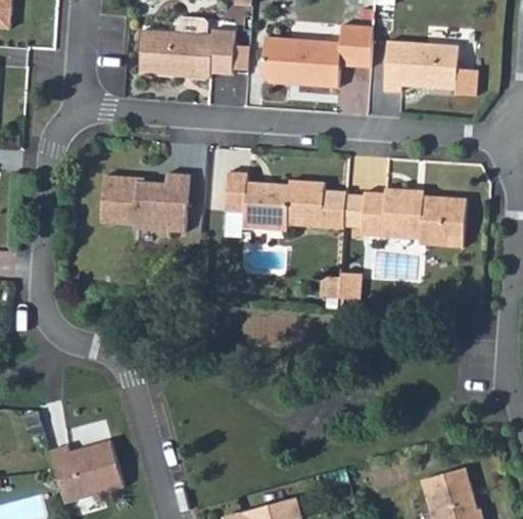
[(0,0),(0,27),(8,29),(10,0),(0,0)]
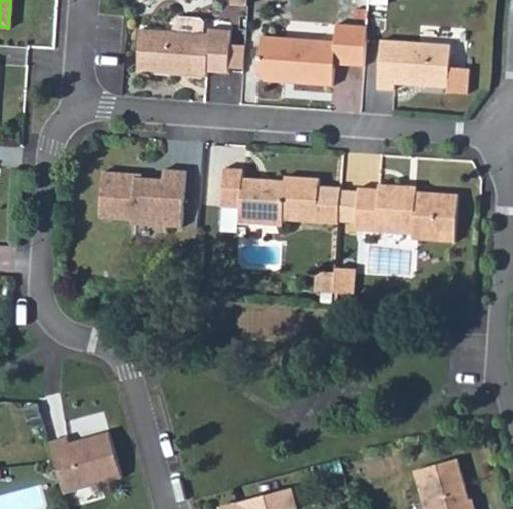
[(244,65),(246,40),(230,39),(232,25),(207,23),(208,29),(140,23),(136,68),(207,74),(207,67),(226,69),(227,63),(244,65)]
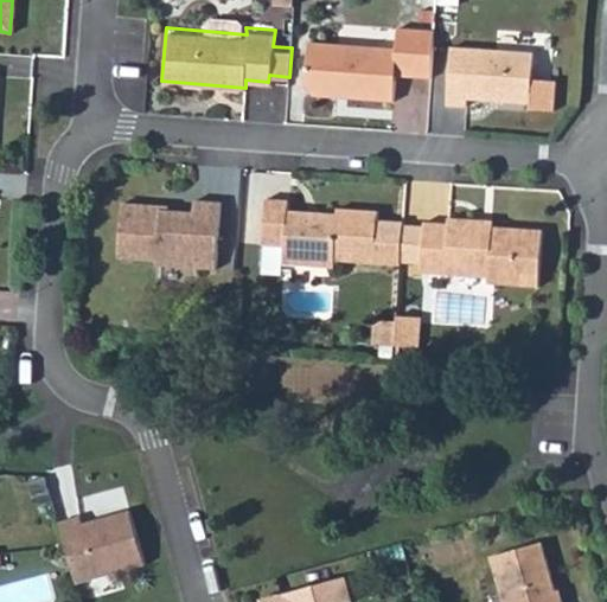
[(393,49),(306,43),(302,87),(311,96),(391,102),(394,76),(429,78),(432,31),(395,29),(393,49)]
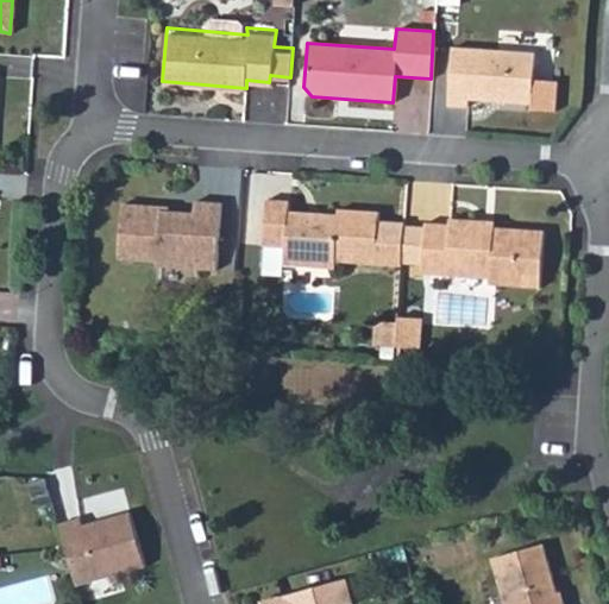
[(446,106),(466,107),(468,100),(482,100),(485,98),(502,99),(504,102),(528,104),(528,109),(553,112),(554,82),(531,81),(533,54),(450,48),(446,106)]
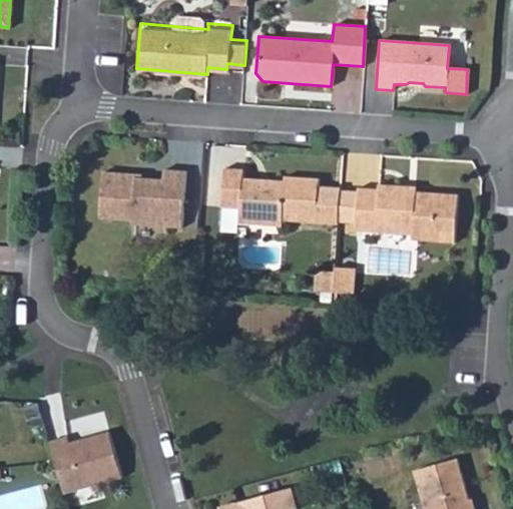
[(181,224),(185,169),(162,168),(162,177),(134,176),(134,172),(101,170),(98,215),(130,217),(130,221),(181,224)]
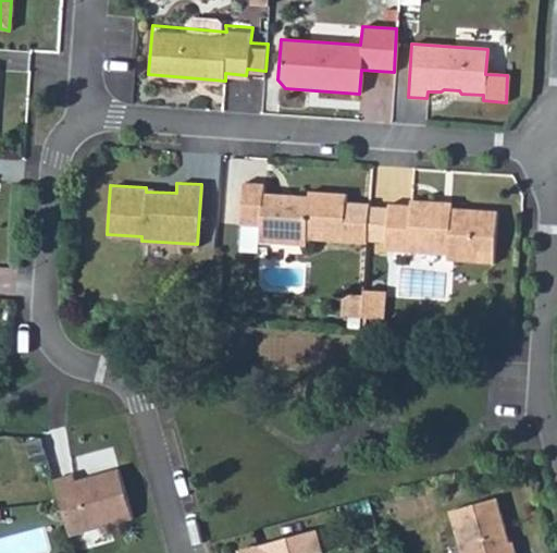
[(262,185),(242,183),(238,224),(259,226),(258,242),(305,245),(306,238),(366,243),(369,204),(344,203),(345,194),(307,192),(307,197),(291,196),(286,198),(281,198),(281,195),(262,194),(262,185)]
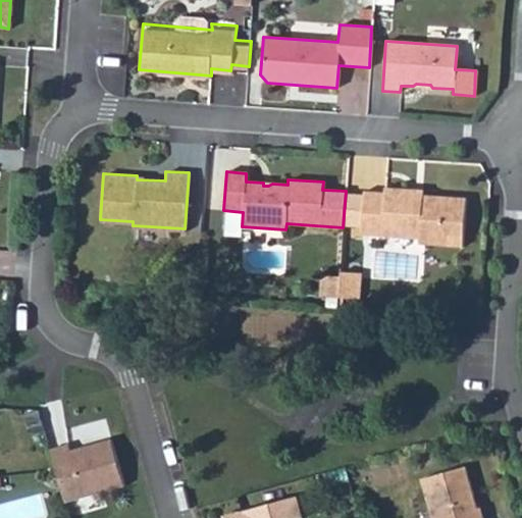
[(383,192),(363,191),(360,234),(381,236),(381,230),(413,232),(418,238),(422,243),(461,246),(464,197),(421,195),(412,194),(407,189),(383,187),(383,192)]
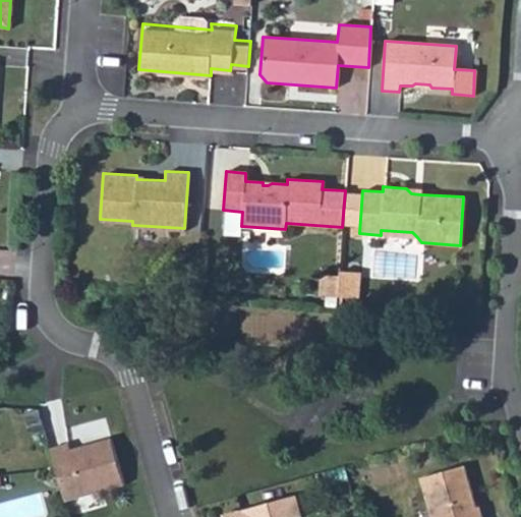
[(337,295),(339,274),(321,273),(320,293),(337,295)]
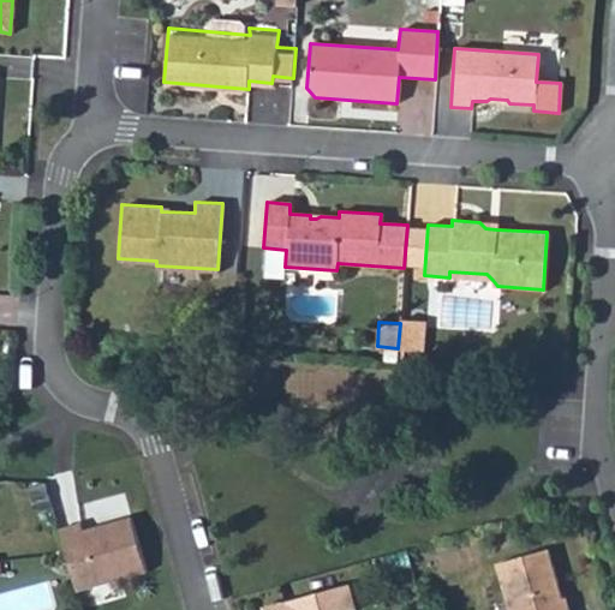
[(400,323),(398,348),(422,350),(424,326),(400,323)]
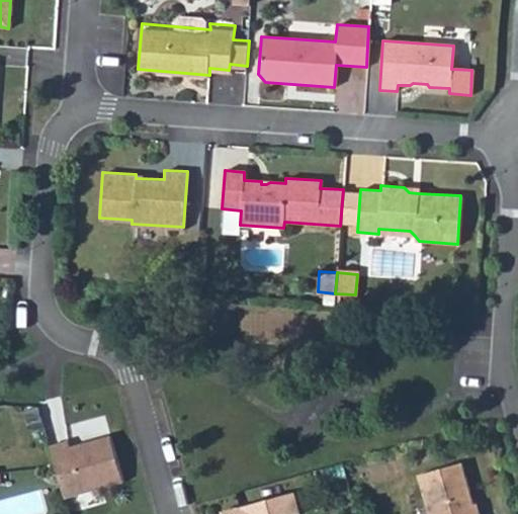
[(68,440),(50,445),(65,497),(123,481),(110,435),(89,441),(90,445),(84,447),(79,444),(69,446),(68,440)]
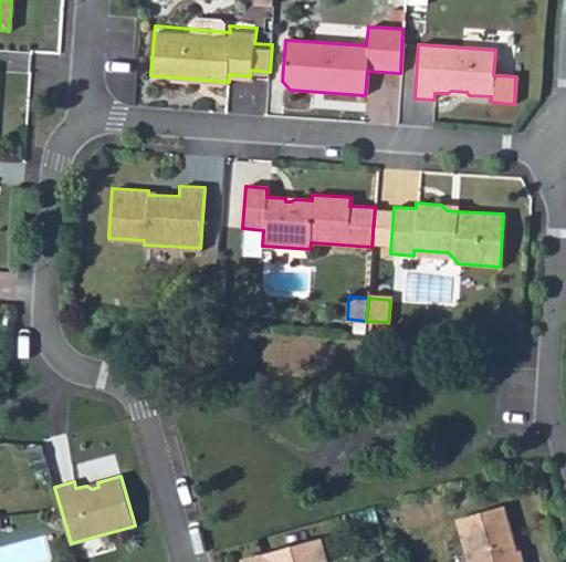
[(502,505),(454,518),(467,561),(522,561),(522,560),(519,560),(515,551),(502,505)]
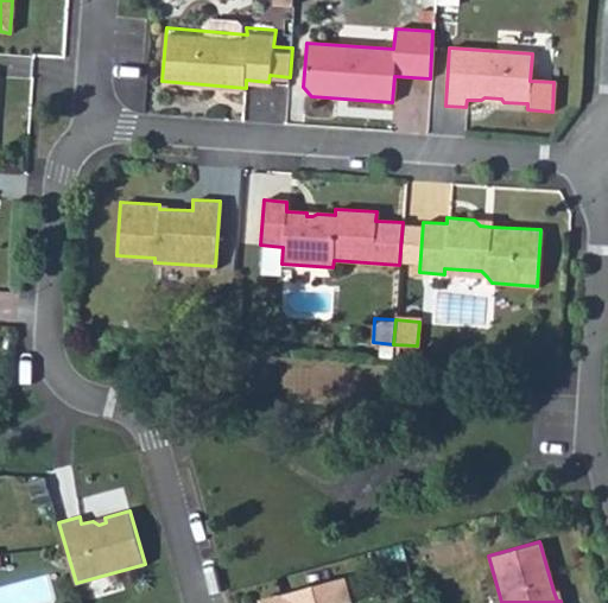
[(343,576),(259,600),(260,602),(344,602),(350,602),(343,576)]
